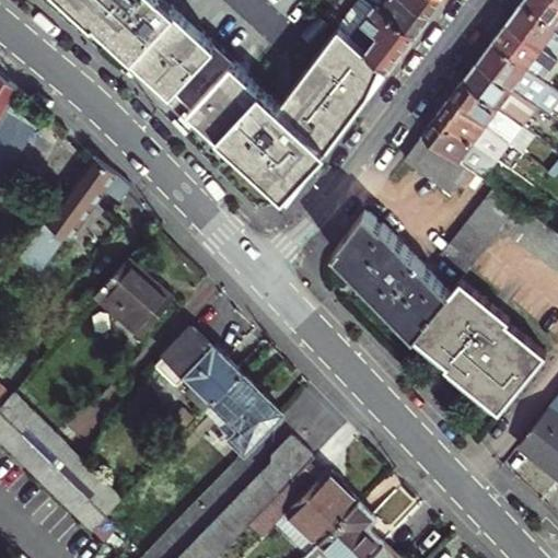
[(68,0),(171,94),(214,46),(164,0),(68,0)]
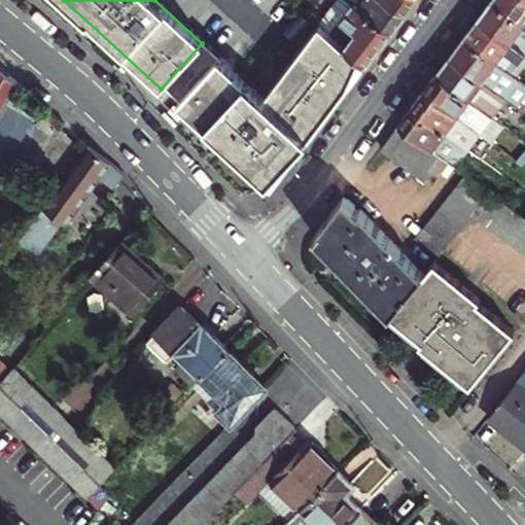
[(317,26),(327,35),(350,5),(344,0),(337,0),(318,25),(317,26)]
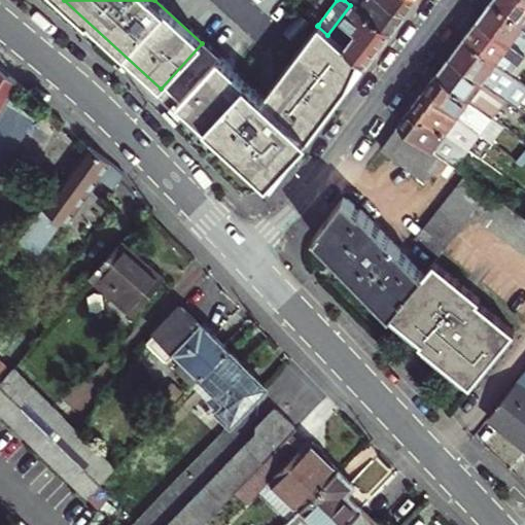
[(390,36),(404,19),(378,0),(344,0),(348,3),(350,5),(357,10),(390,36)]
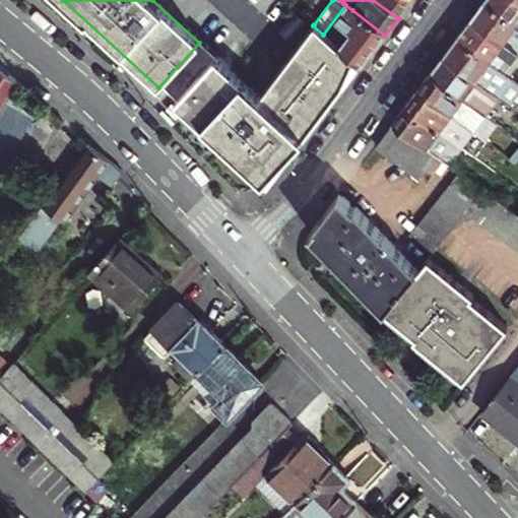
[(373,0),(398,18),(410,1),(408,0),(373,0)]
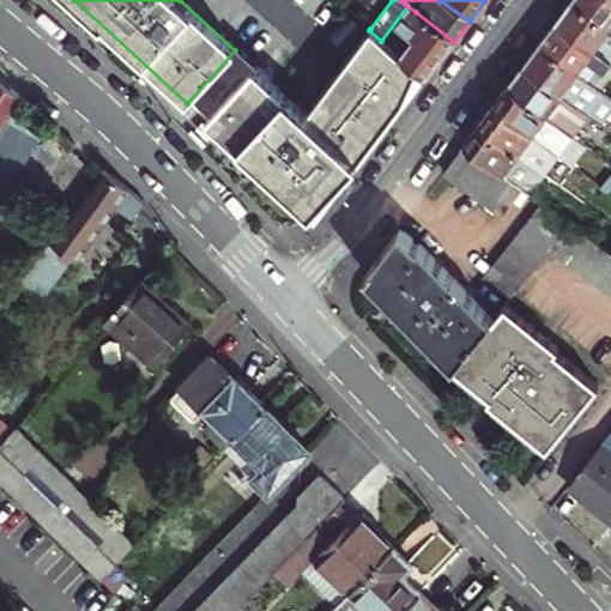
[(610,0),(575,0),(572,5),(610,35),(610,0)]
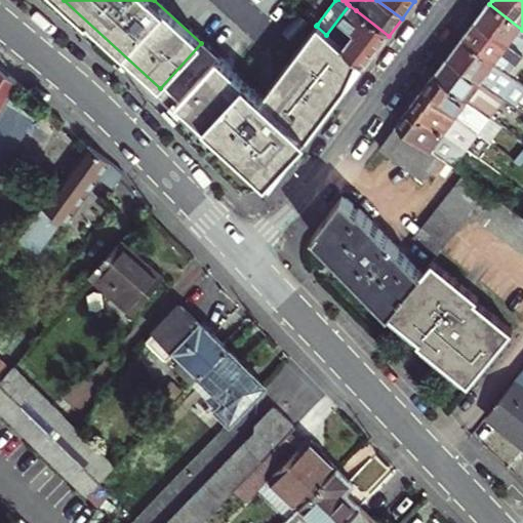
[(520,58),(522,54),(522,30),(489,4),(474,25),(488,37),(491,34),(507,45),(506,47),(512,52),(520,58)]
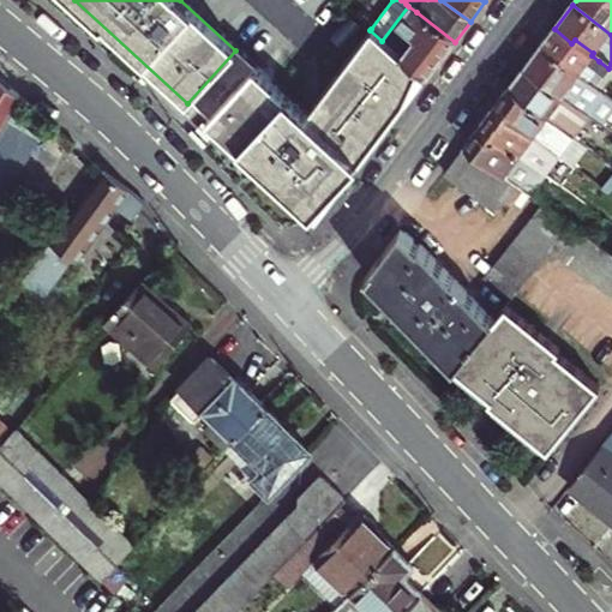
[(426,81),(455,42),(417,12),(408,6),(382,41),(400,58),(424,78),(426,81)]
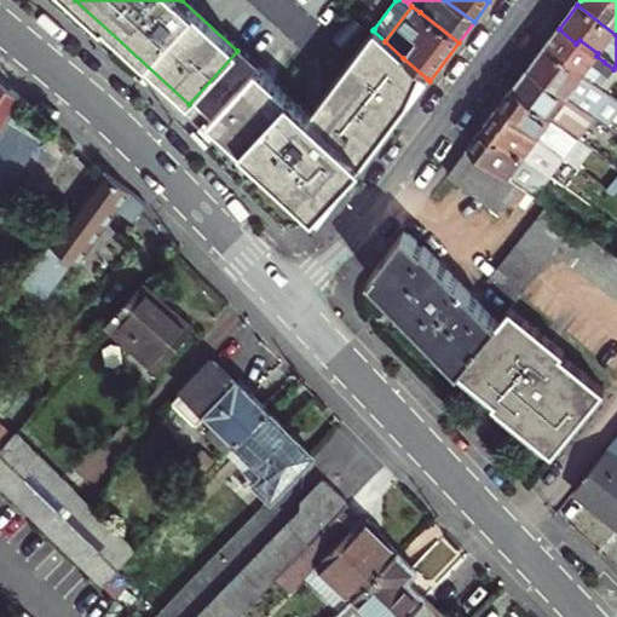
[(300,110),(237,51),(189,104),(318,221),(427,79),(403,58),(374,29),(300,110)]
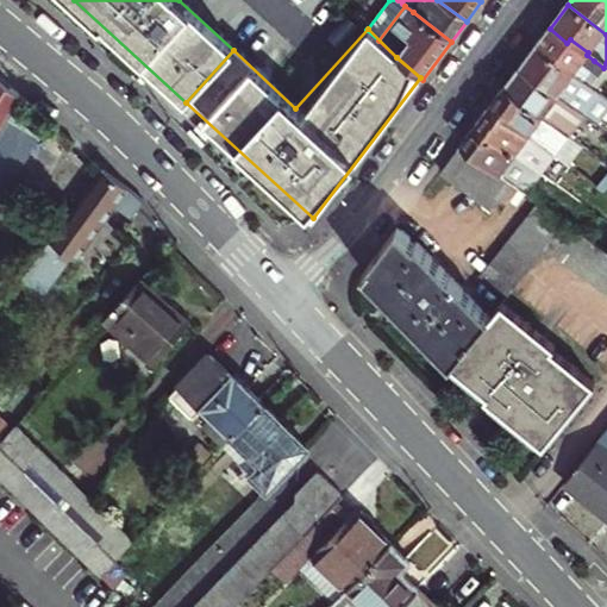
[(539,44),(536,49),(577,81),(594,60),(587,55),(588,52),(570,39),(567,43),(550,29),(539,44)]
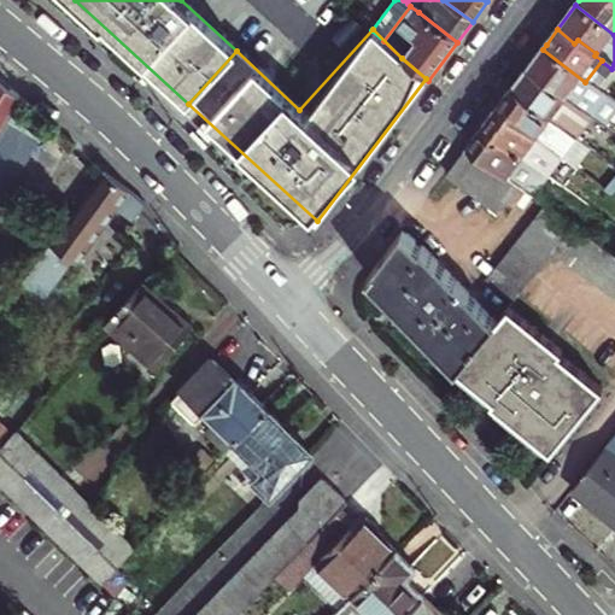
[(543,50),(525,72),(543,86),(545,83),(564,97),(562,100),(591,121),(603,130),(614,113),(614,104),(607,98),(585,82),(543,50)]
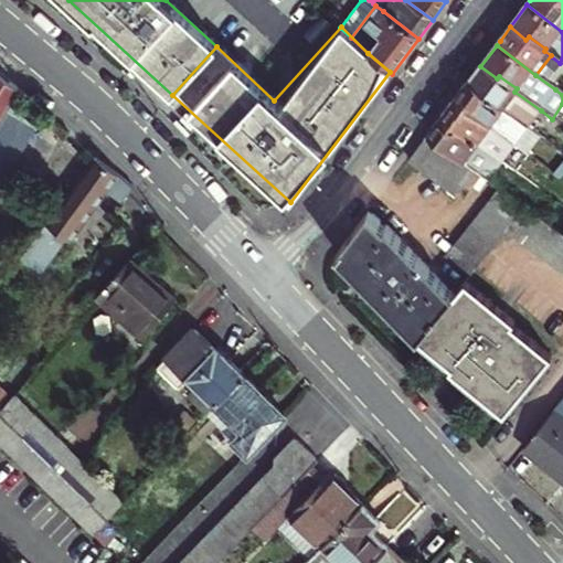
[(562,81),(562,65),(551,55),(535,75),(555,89),(562,81)]
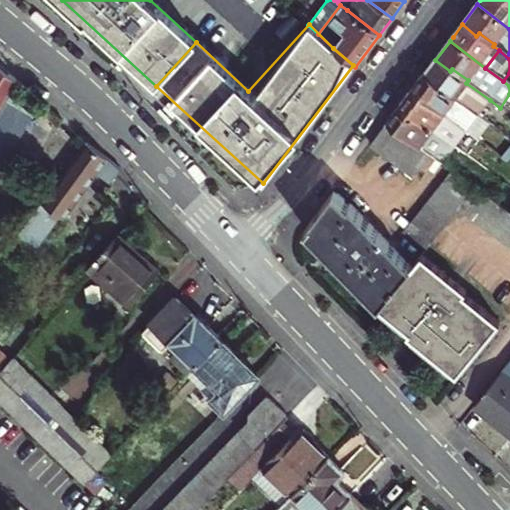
[(450,71),(436,60),(423,77),(476,118),(490,100),(466,83),(468,80),(451,69),(450,71)]
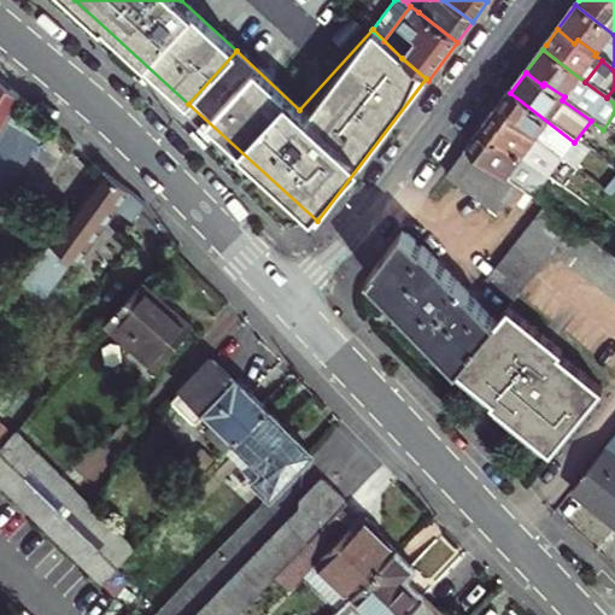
[(0,133),(11,113),(19,99),(7,87),(0,81),(0,133)]
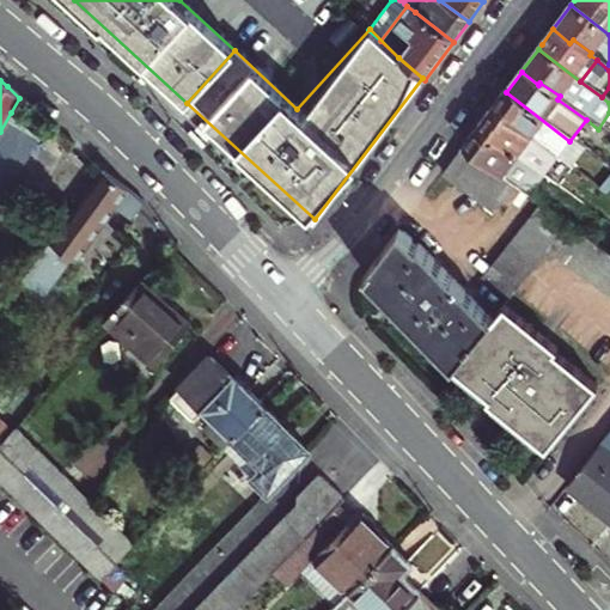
[(506,92),(490,111),(554,159),(569,141),(506,92)]
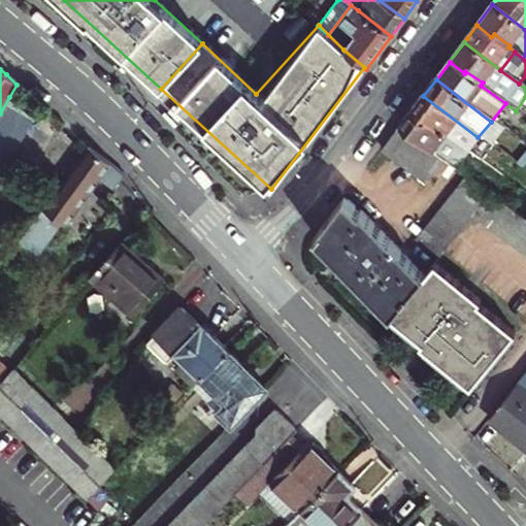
[(478,137),(423,96),(414,109),(412,112),(442,136),(466,154),(478,137)]
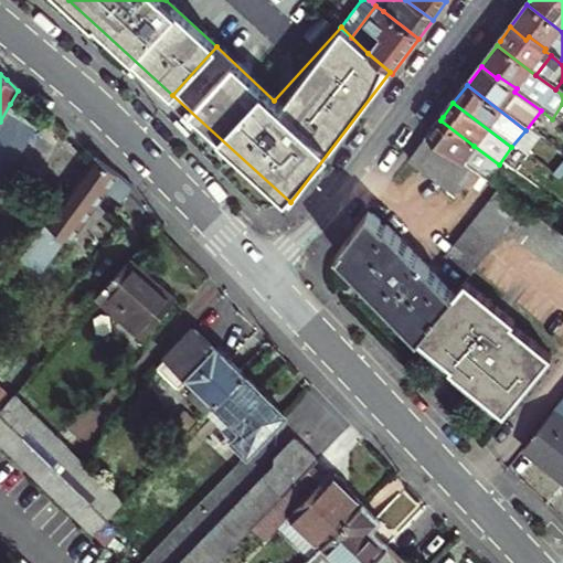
[(24,116),(10,104),(0,121),(0,199),(39,129),(24,116)]
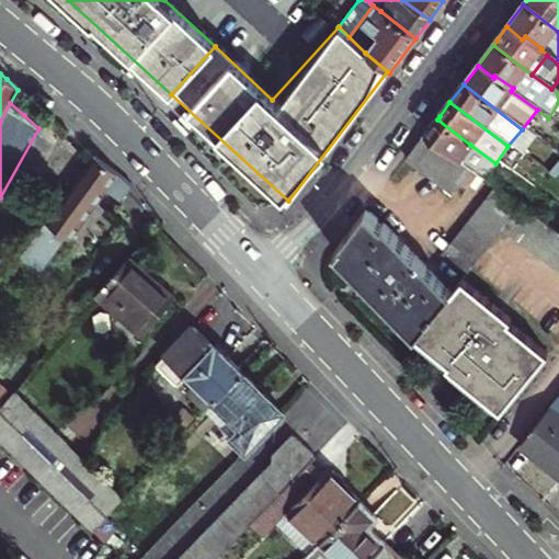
[(423,138),(481,182),(495,163),(470,145),(437,120),(423,138)]
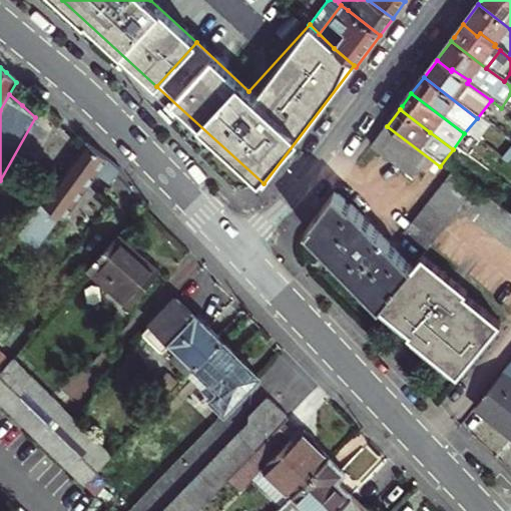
[(464,133),(477,143),(489,127),(477,118),(464,133)]
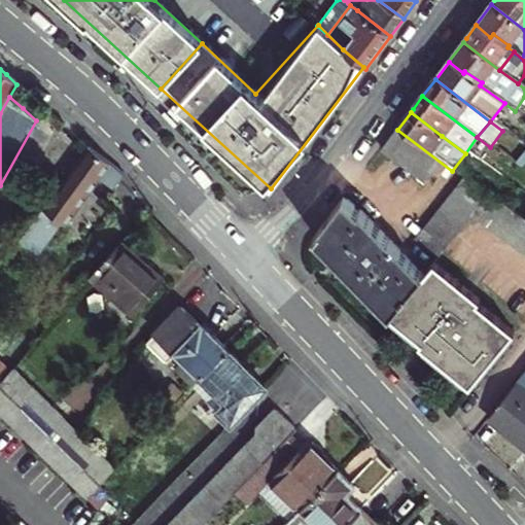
[(422,184),(438,164),(396,132),(382,151),(422,184)]
